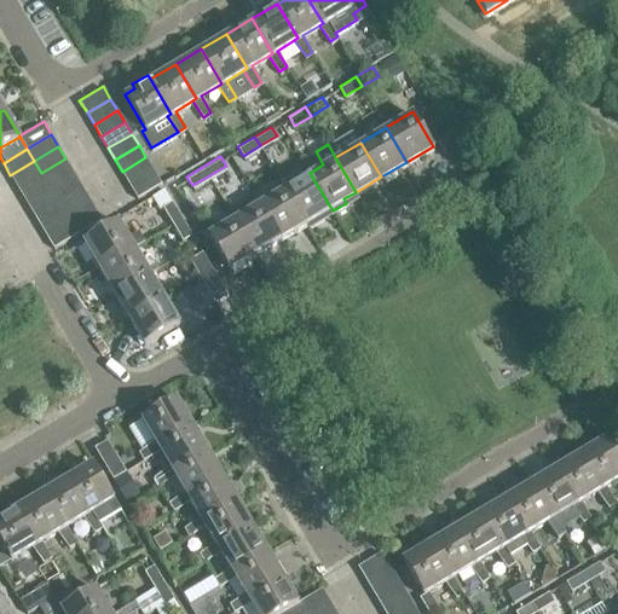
[(122,172),(128,183),(152,168),(145,157),(122,172)]
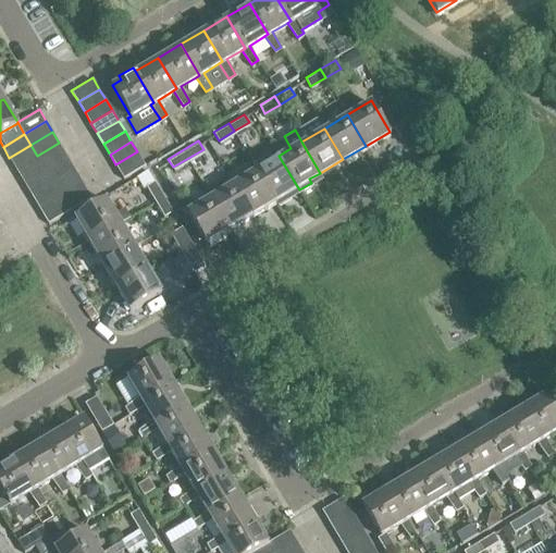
[(37,156),(44,166),(64,152),(59,143),(37,156)]
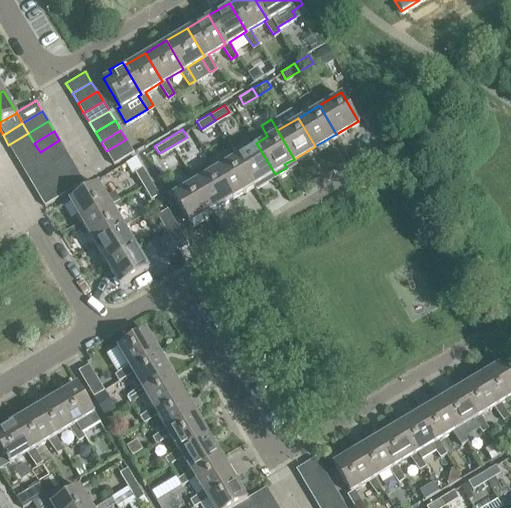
[(8,145),(14,155),(34,143),(28,133),(8,145)]
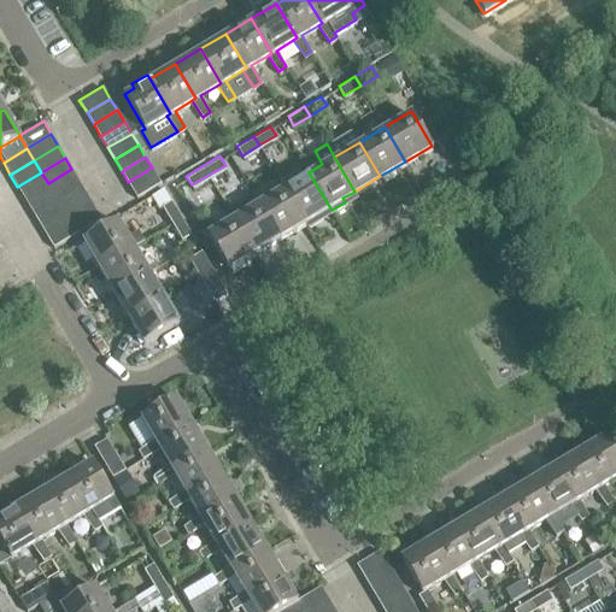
[(136,195),(159,181),(152,168),(128,182),(136,195)]
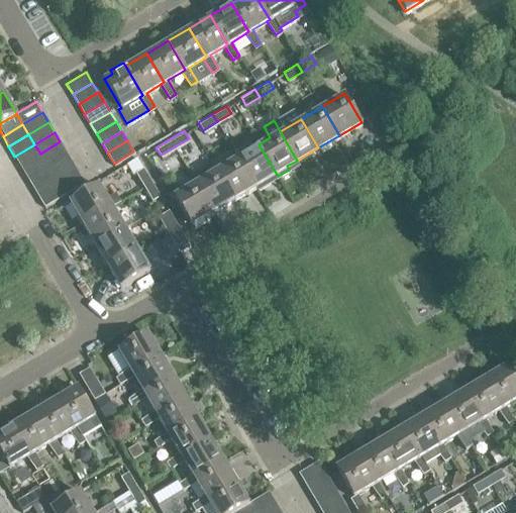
[(40,154),(45,164),(66,151),(60,141),(40,154)]
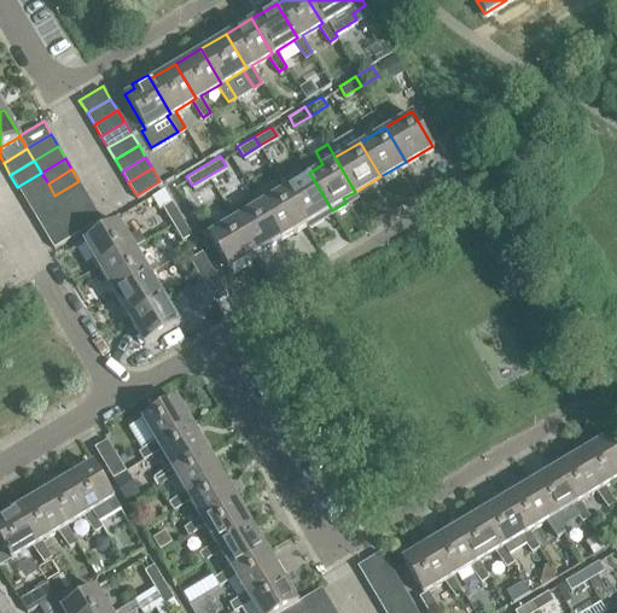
[(17,187),(24,198),(48,184),(41,173),(17,187)]
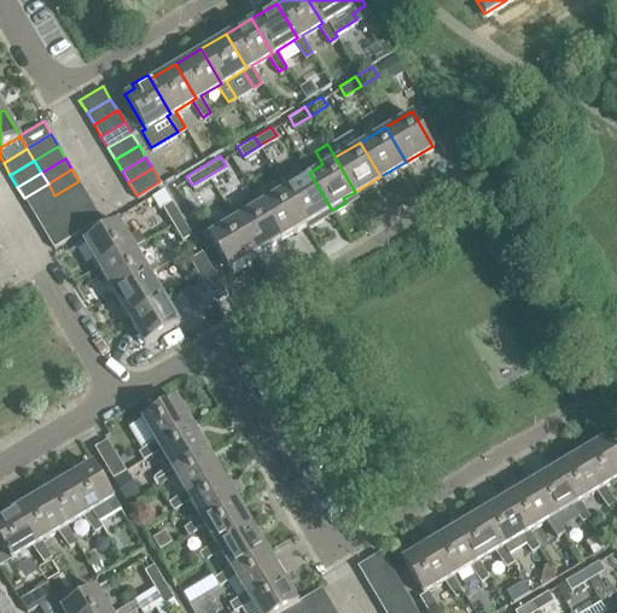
[(284,187),(304,221),(330,206),(309,173),(284,187)]
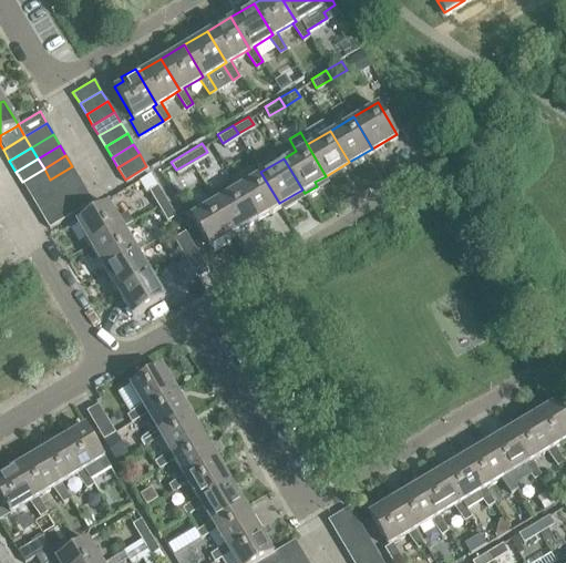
[(79,176),(72,166),(50,180),(57,190),(79,176)]
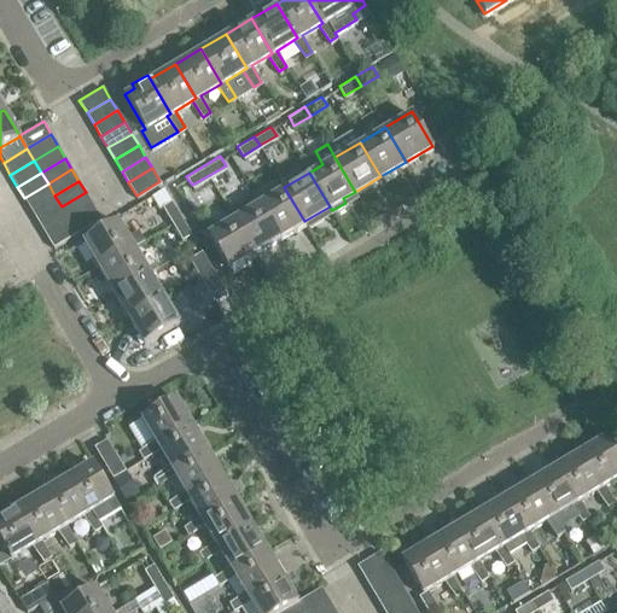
[(24,198),(31,209),(54,196),(48,184),(24,198)]
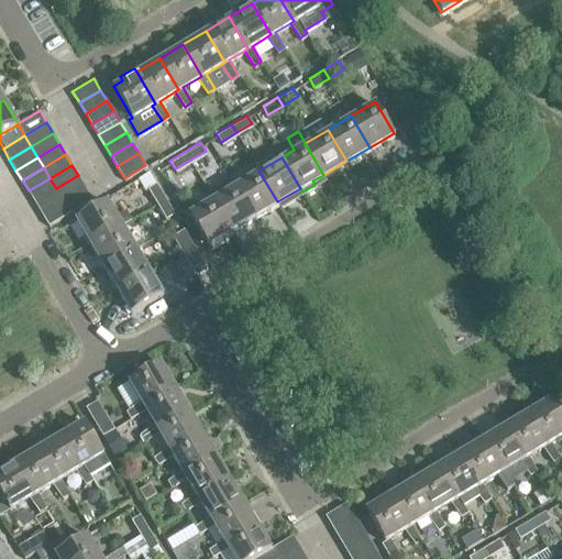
[(235,184),(254,216),(277,201),(259,171),(235,184)]
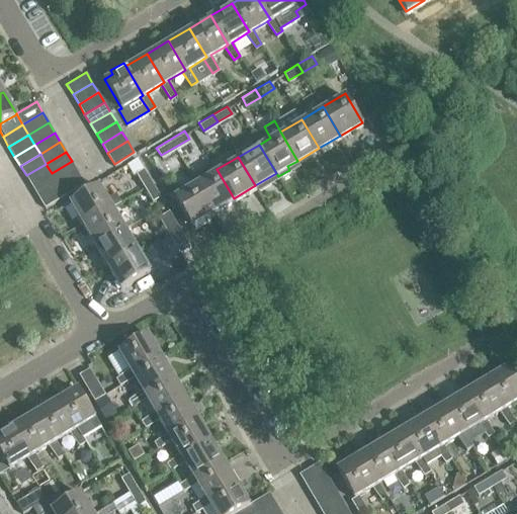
[(52,173),(58,183),(78,171),(72,161),(52,173)]
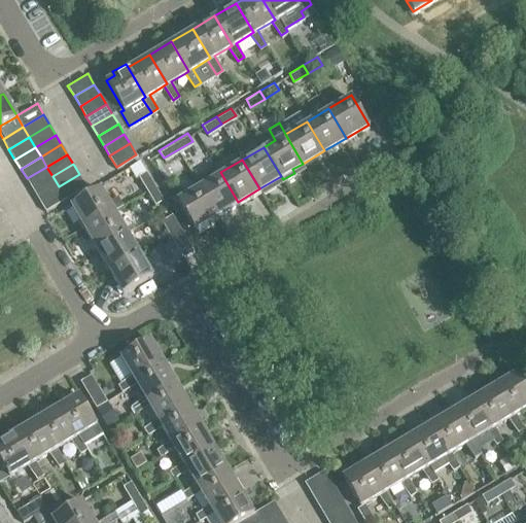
[(32,188),(53,176),(46,167),(27,178),(32,188)]
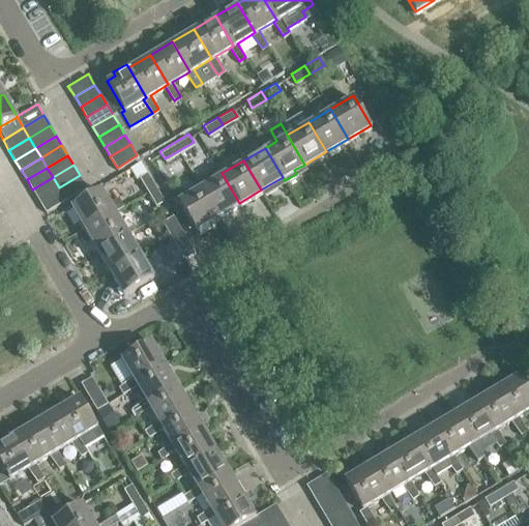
[(157,204),(165,200),(148,171),(140,175),(157,204)]
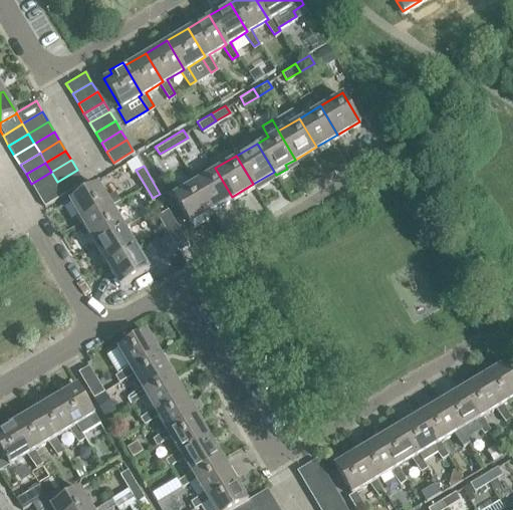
[(232,197),(215,168),(194,181),(211,209),(232,197)]
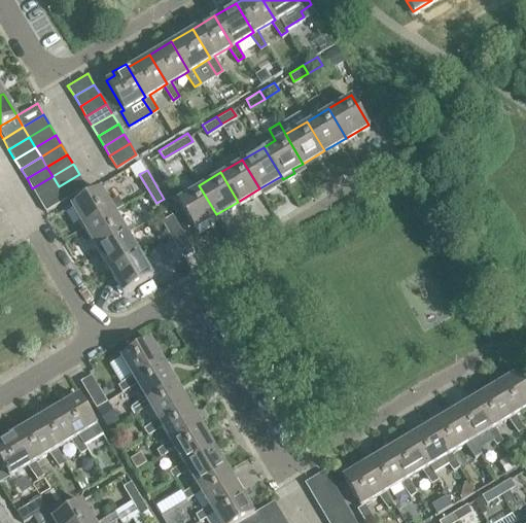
[(85,185),(79,174),(59,186),(65,198),(85,185)]
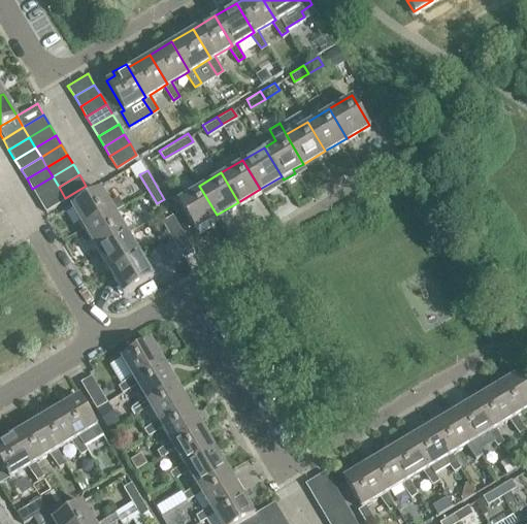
[(32,189),(38,199),(59,187),(53,176),(32,189)]
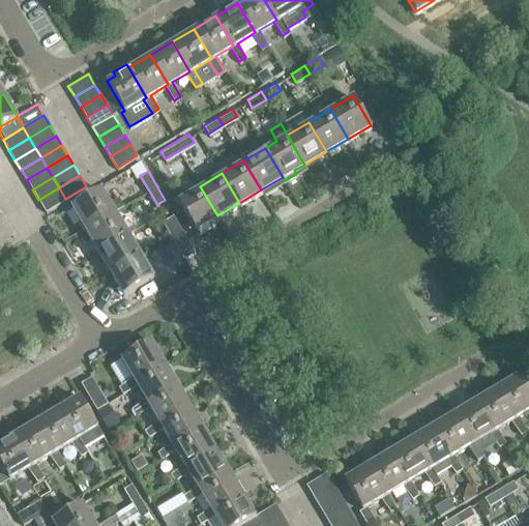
[(217,215),(200,186),(177,200),(195,229),(217,215)]
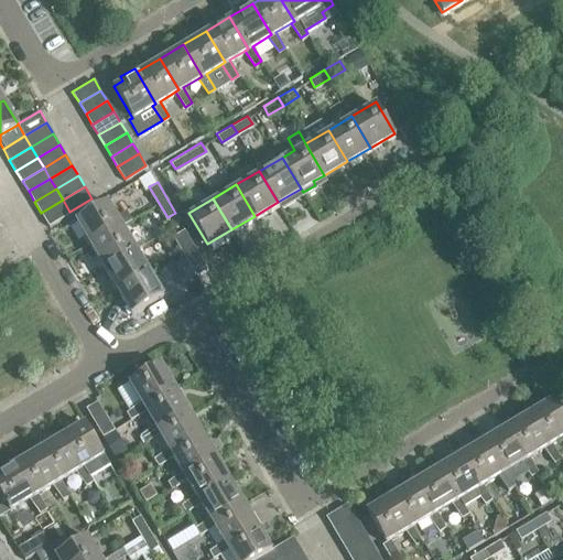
[(49,224),(69,212),(63,200),(41,213),(49,224)]
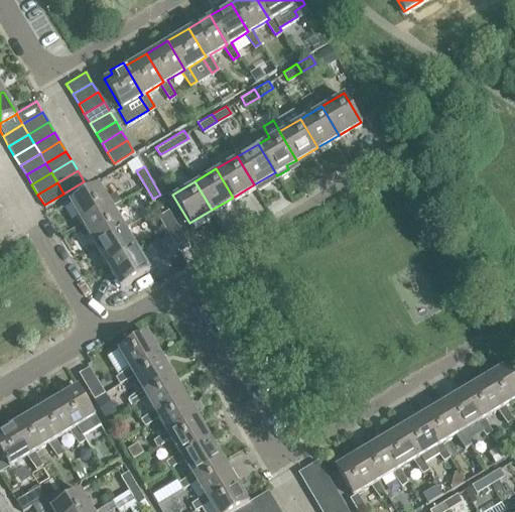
[(120,200),(114,192),(106,197),(98,182),(69,200),(82,222),(111,205),(111,206),(120,200)]
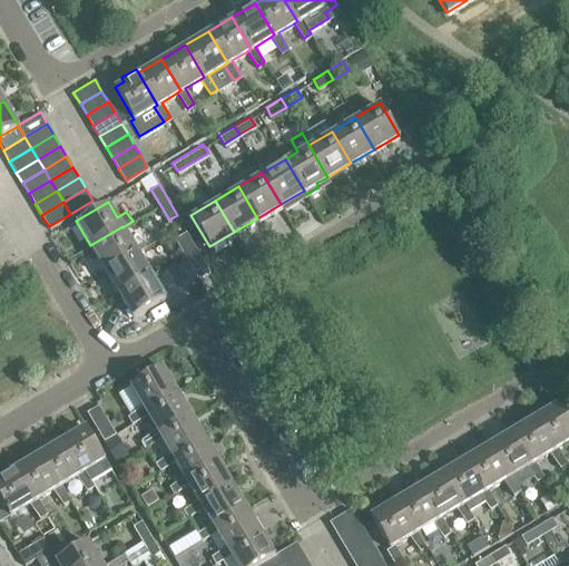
[(90,245),(105,269),(136,250),(123,227),(123,226),(90,245)]
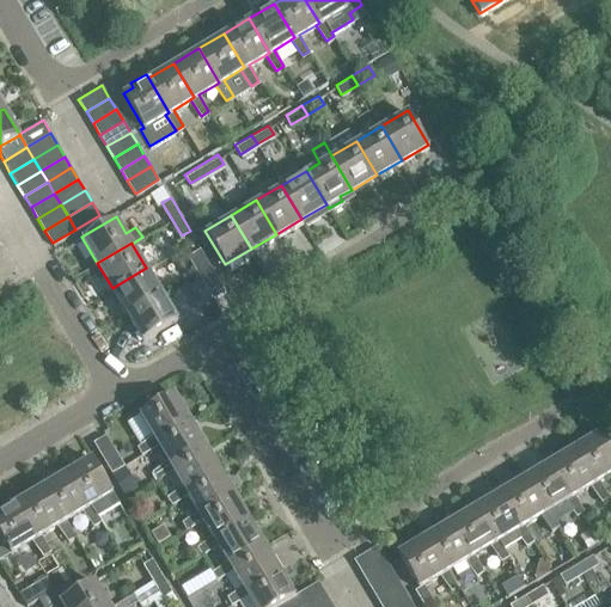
[(195,268),(208,259),(201,247),(188,255),(195,268)]
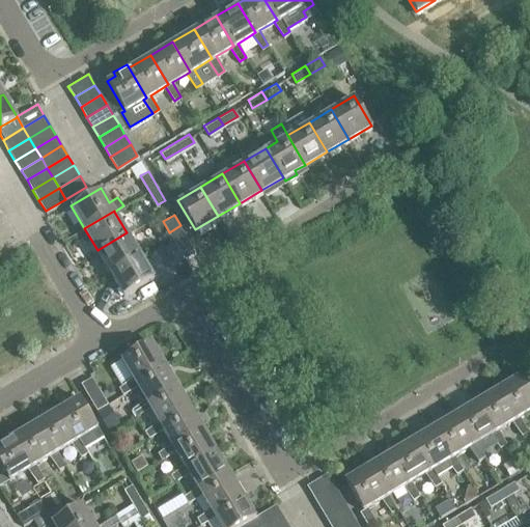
[(195,252),(180,225),(169,232),(184,257),(185,258),(195,252)]
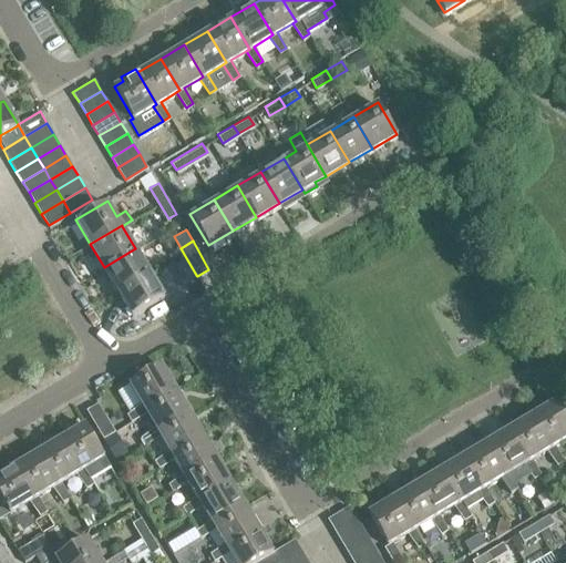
[(135,248),(104,267),(117,290),(150,272),(135,248)]
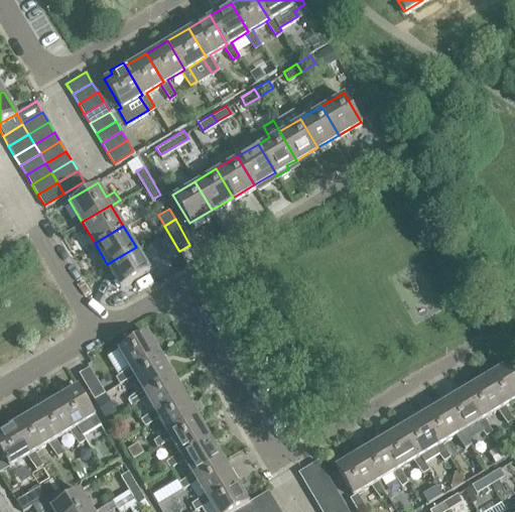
[(120,286),(149,269),(136,247),(107,264),(120,286)]
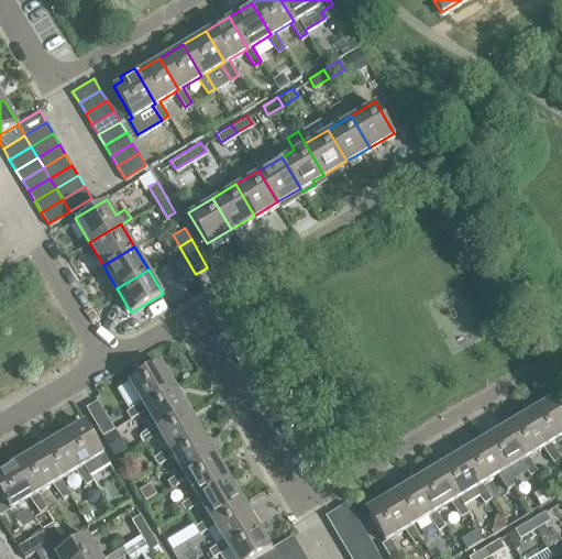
[(129,380),(140,399),(142,404),(174,385),(160,361),(129,380)]
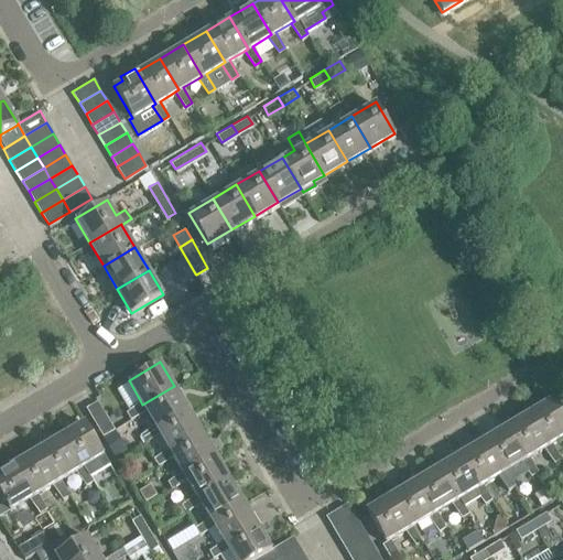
[(174,386),(142,405),(140,400),(126,411),(130,418),(145,409),(154,423),(157,428),(187,409),(174,386)]
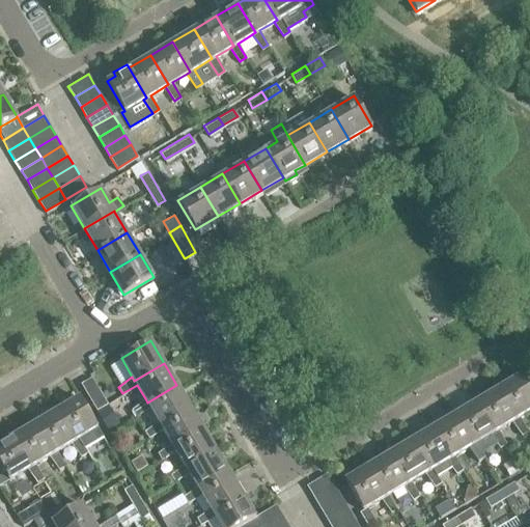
[(515,418),(511,420),(521,434),(528,430),(520,416),(529,409),(529,391),(520,375),(498,388),(515,418)]
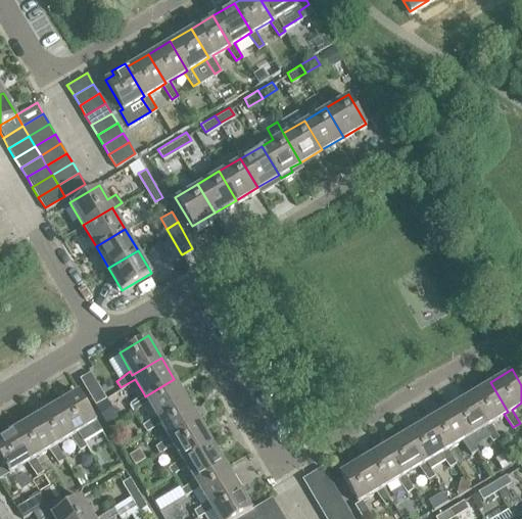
[(95,403),(105,396),(90,370),(80,376),(95,403)]
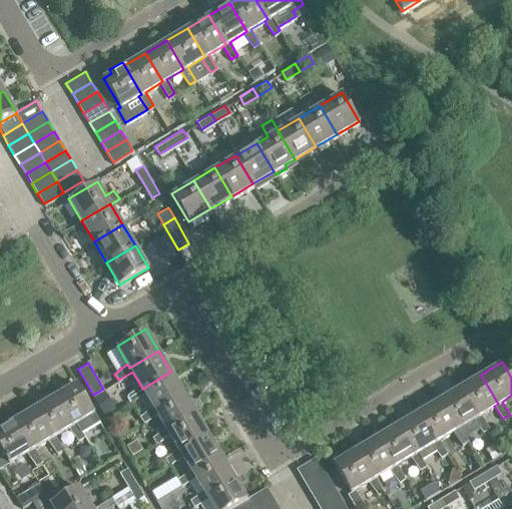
[(170,372),(142,389),(140,385),(127,395),(131,401),(144,393),(152,406),(155,410),(183,393),(170,372)]
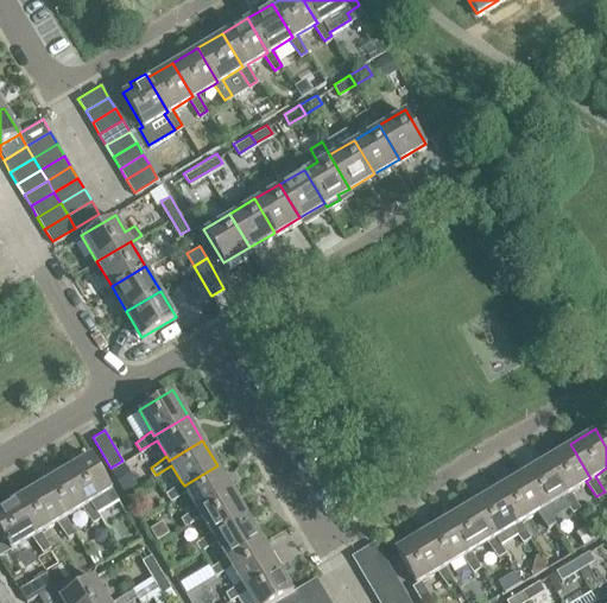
[(590,478),(570,444),(545,459),(566,493),(561,495),(570,506),(574,511),(580,507),(570,490),(586,481),(590,478)]
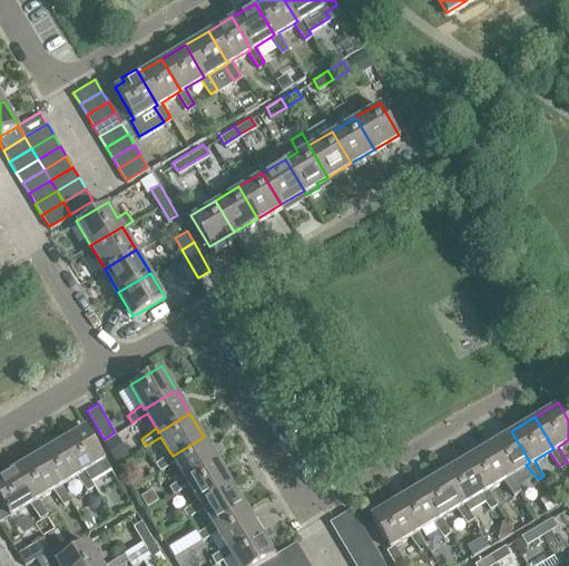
[(80,472),(76,475),(87,489),(94,485),(90,479),(110,468),(86,426),(61,440),(80,472)]
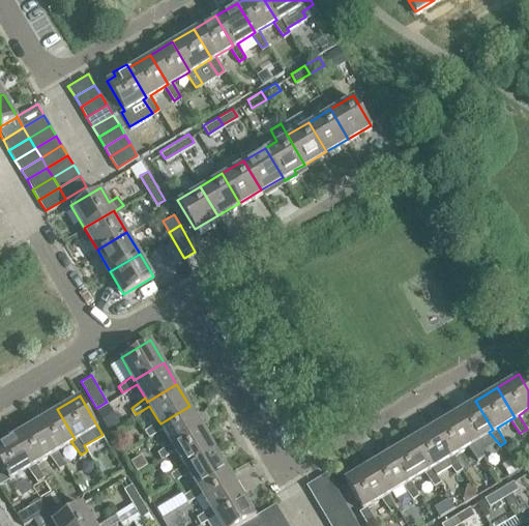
[(475,401),(453,413),(471,443),(467,445),(476,459),(483,455),(480,450),(497,441),(489,432),(493,430),(475,401)]
